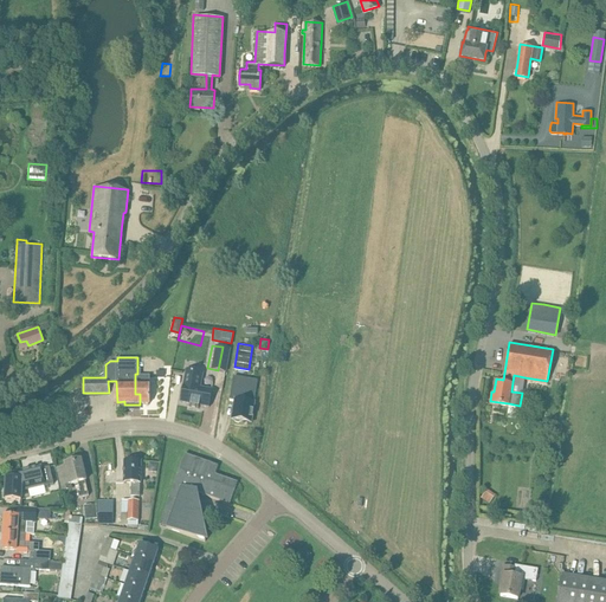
[(149,374),(137,374),(135,374),(135,394),(140,394),(140,402),(149,401),(149,389),(149,374)]
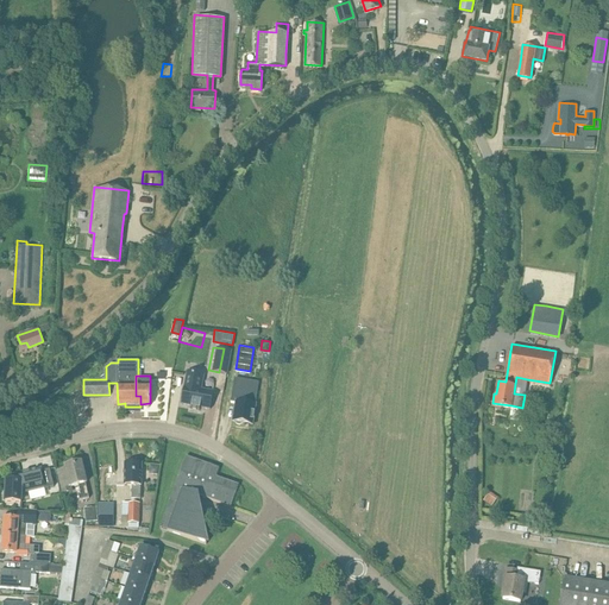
[(234,376),(231,401),(237,401),(236,408),(233,420),(252,422),(253,411),(257,394),(259,380),(234,376)]
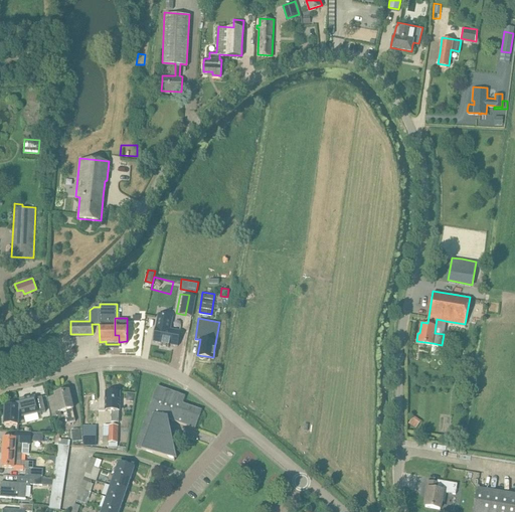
[(179,321),(165,319),(162,343),(170,344),(170,346),(175,346),(176,345),(182,346),(185,331),(178,330),(179,321)]
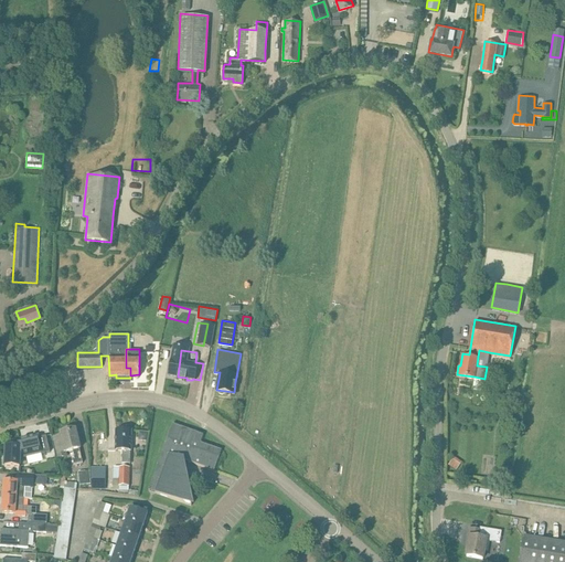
[(183,457),(214,468),(222,448),(201,441),(203,433),(172,422),(149,488),(191,504),(183,457)]
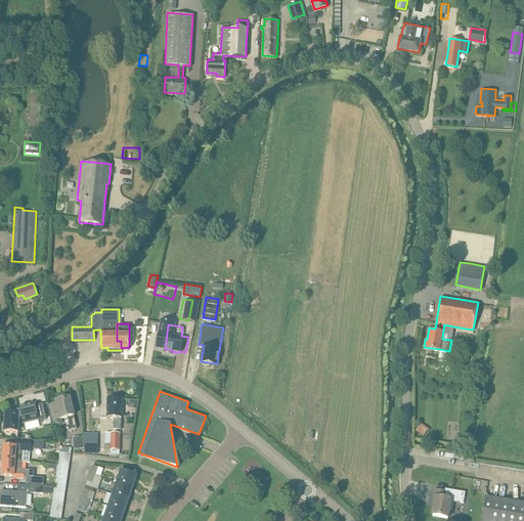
[(68,417),(69,423),(67,424),(68,429),(76,427),(73,414),(74,414),(73,406),(70,396),(56,399),(57,402),(49,404),(54,423),(62,421),(61,418),(68,417)]
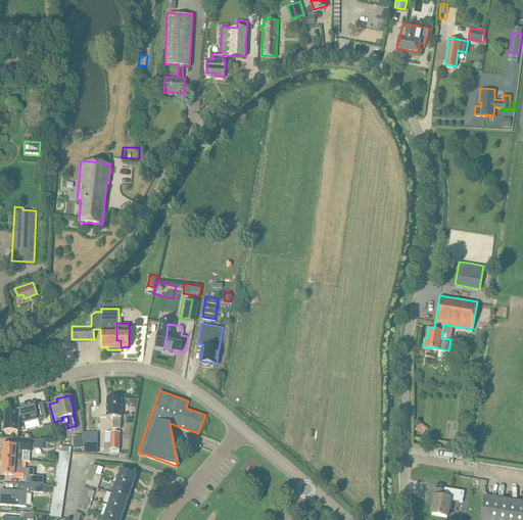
[(107,396),(107,407),(106,415),(113,416),(112,427),(121,427),(122,407),(122,396),(107,396)]
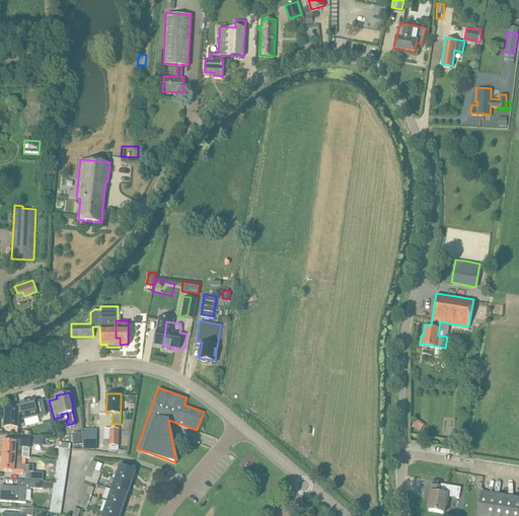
[(128,394),(127,401),(134,402),(135,395),(128,394)]
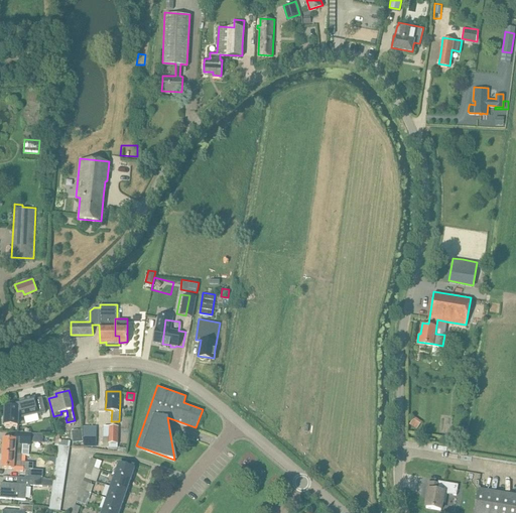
[(3,415),(3,419),(5,419),(5,425),(17,426),(18,423),(24,423),(24,421),(28,420),(37,417),(45,415),(46,417),(51,416),(47,402),(42,403),(42,401),(19,407),(19,406),(6,405),(5,415),(3,415)]
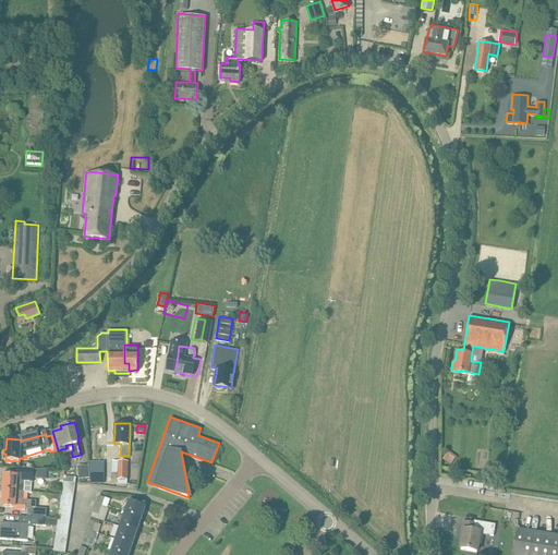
[(448,448),(443,457),(450,462),(456,454),(448,448)]
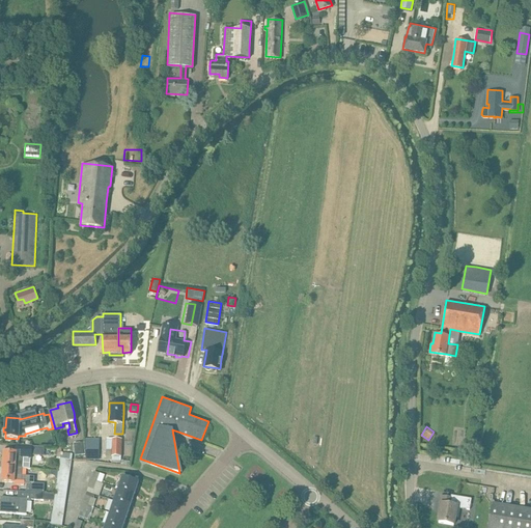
[(126,427),(124,457),(133,457),(134,427),(126,427)]
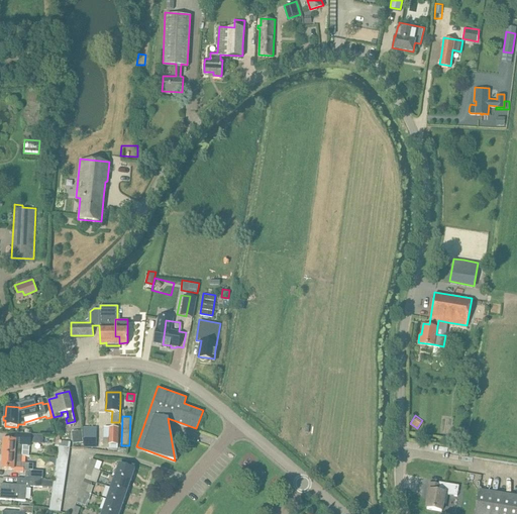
[(84,421),(84,426),(83,426),(84,437),(85,437),(85,445),(96,445),(98,445),(98,436),(97,436),(97,433),(96,433),(96,427),(91,427),(91,422),(90,422),(90,421),(84,421)]
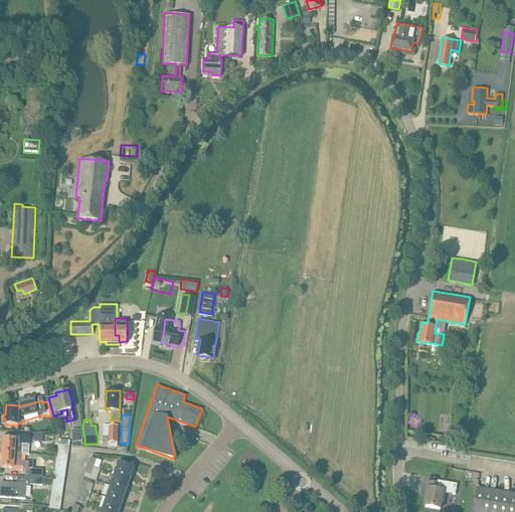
[(104,423),(104,435),(103,444),(117,445),(118,424),(104,423)]
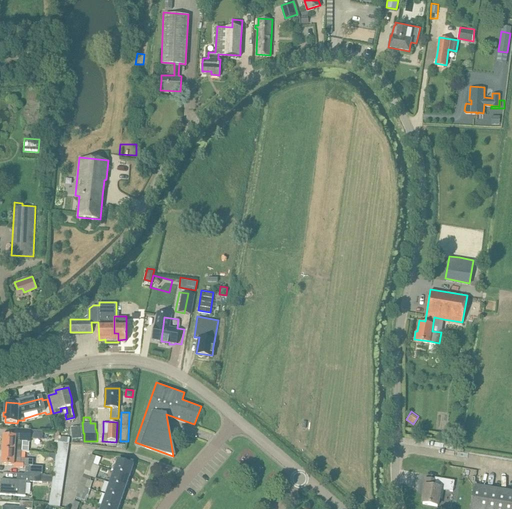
[(81,424),(71,425),(72,437),(82,436),(81,424)]
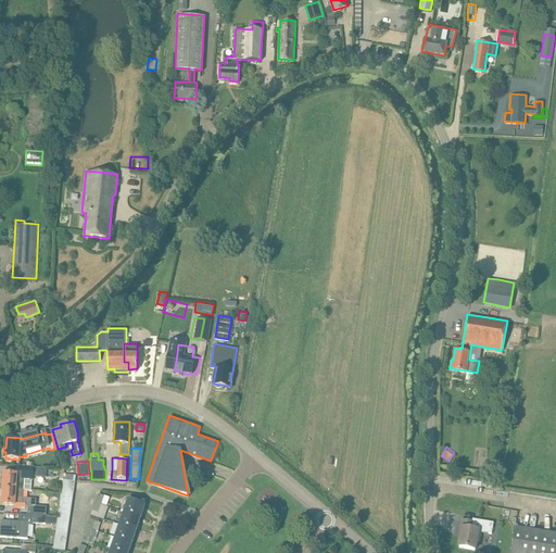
[(4,472),(3,487),(24,488),(32,489),(33,470),(43,472),(43,466),(27,465),(17,464),(16,472),(4,472)]
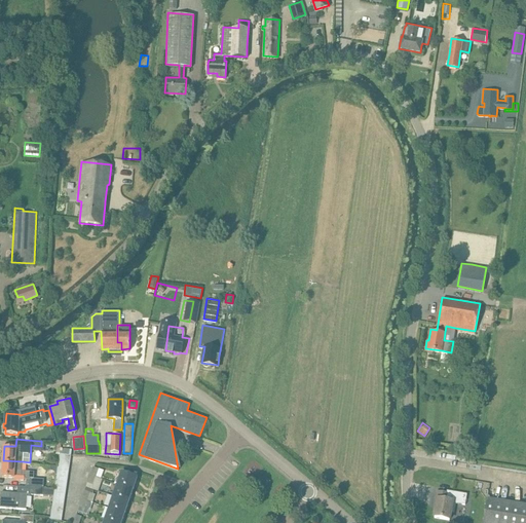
[(26,485),(53,486),(54,486),(54,485),(55,482),(50,482),(50,479),(44,479),(44,477),(34,476),(34,470),(22,469),(23,461),(3,460),(2,475),(13,476),(13,478),(24,478),(24,477),(27,478),(26,485)]
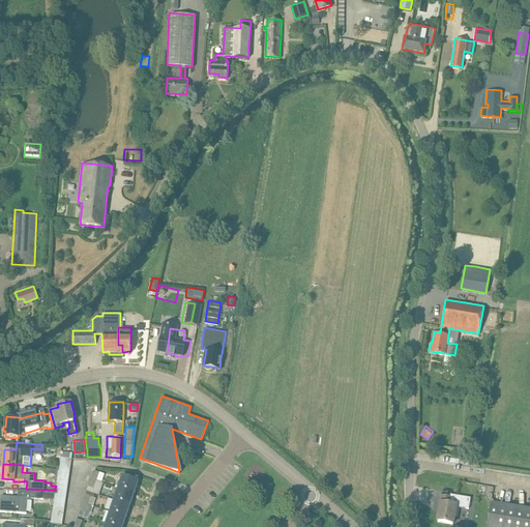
[(91,476),(96,478),(100,479),(104,472),(93,468),(91,476)]
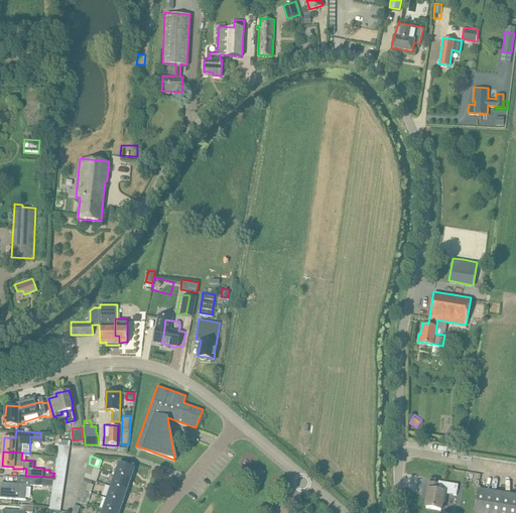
[(135,467),(125,464),(119,462),(115,473),(130,479),(135,467)]
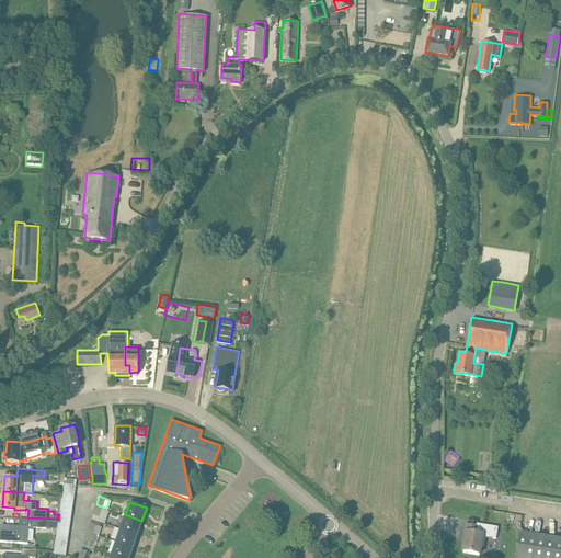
[(96,504),(93,513),(99,515),(102,507),(96,504)]
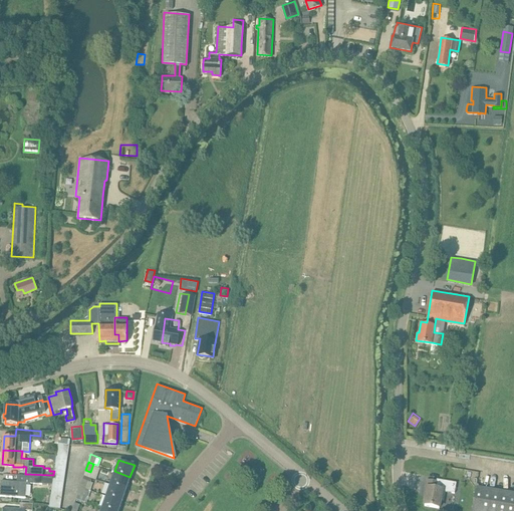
[(125,488),(130,477),(114,471),(110,483),(125,488)]
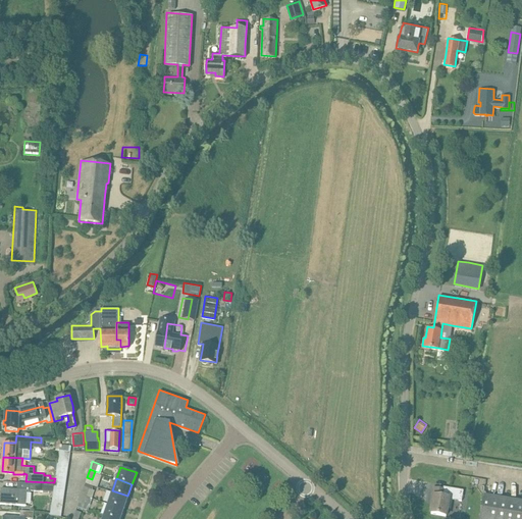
[(53,482),(25,481),(17,480),(17,487),(1,486),(0,495),(0,502),(9,503),(25,504),(27,491),(30,491),(30,489),(42,490),(42,489),(53,490),(53,482)]
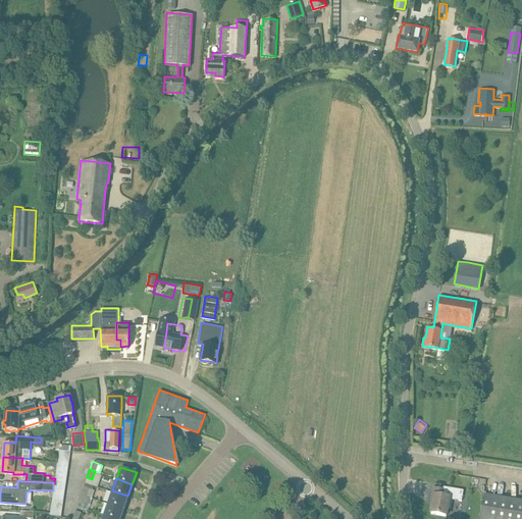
[(93,489),(89,488),(89,486),(84,484),(81,492),(91,496),(93,489)]
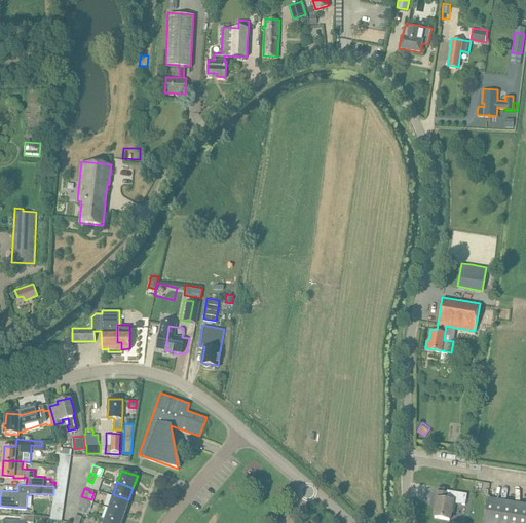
[(466,492),(459,491),(450,489),(449,491),(437,489),(436,497),(438,498),(435,516),(450,518),(451,511),(454,511),(455,501),(465,502),(466,492)]
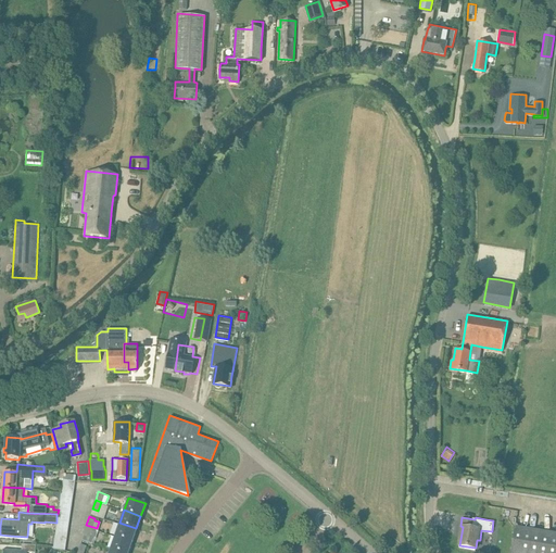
[(131,541),(136,528),(119,523),(115,536),(131,541)]
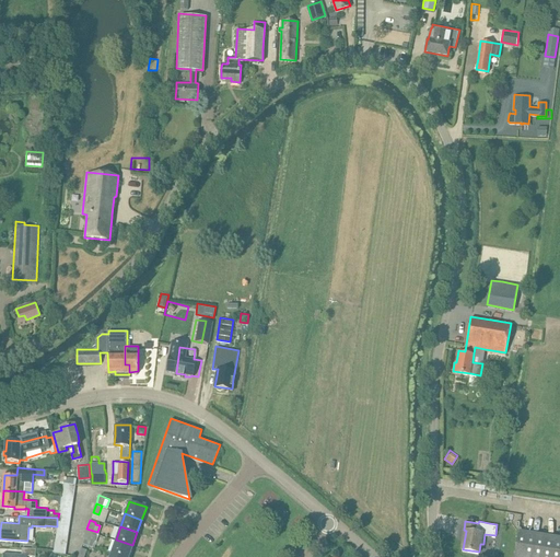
[(97,532),(86,529),(82,542),(93,545),(97,532)]
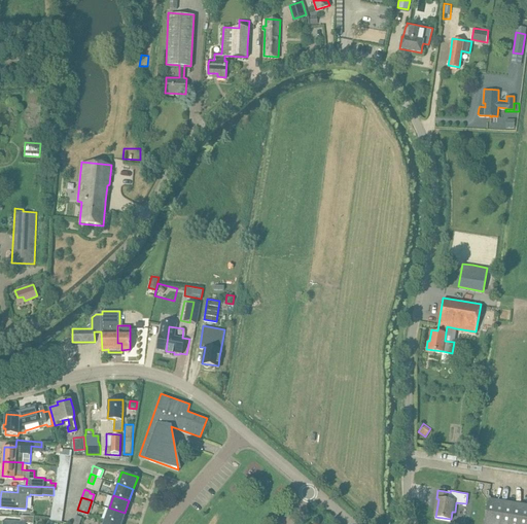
[(526,523),(526,503),(488,497),(483,523),(526,523)]
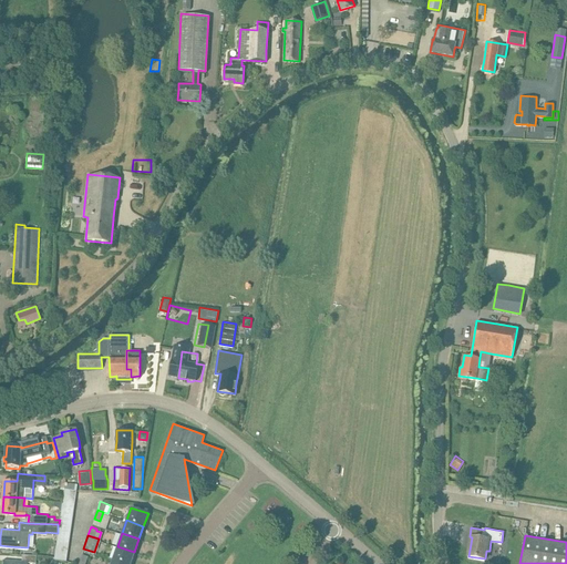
[(117,546),(113,560),(127,563),(130,563),(134,552),(117,546)]
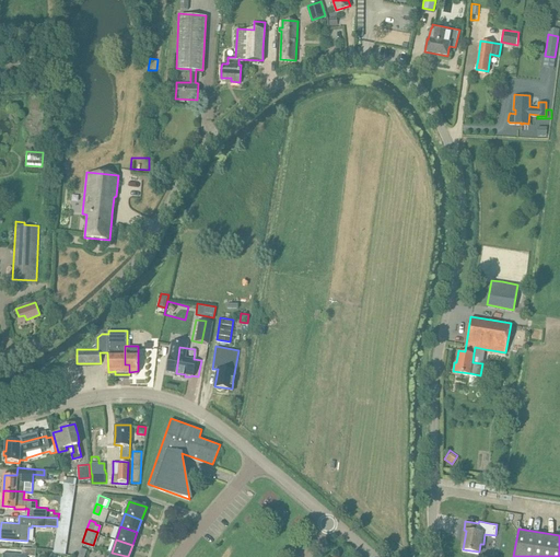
[(78,555),(84,556),(88,548),(81,546),(78,555)]
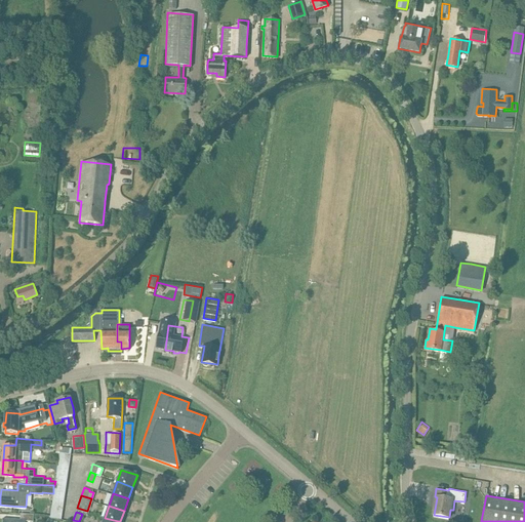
[(2,521),(26,521),(26,520),(34,520),(34,513),(21,513),(21,519),(3,517),(2,521)]
